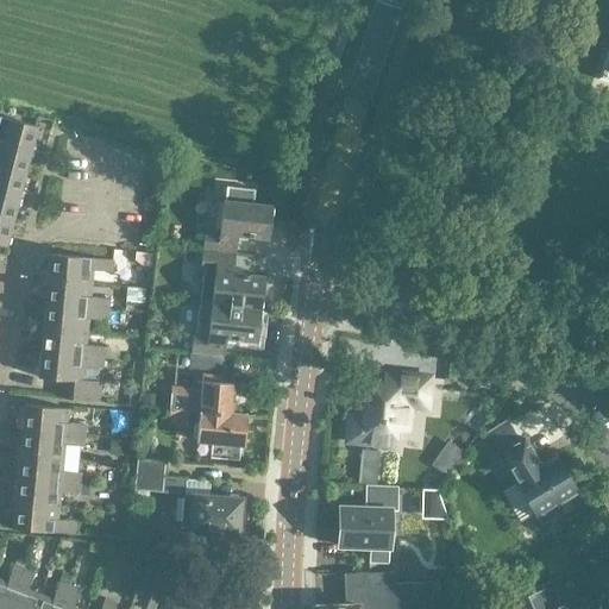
[(0,142),(30,150),(36,126),(22,121),(0,115),(0,142)]
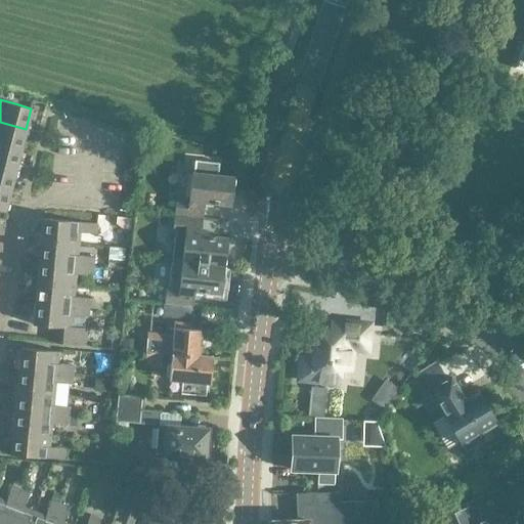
[(0,144),(20,149),(26,129),(0,122),(0,144)]
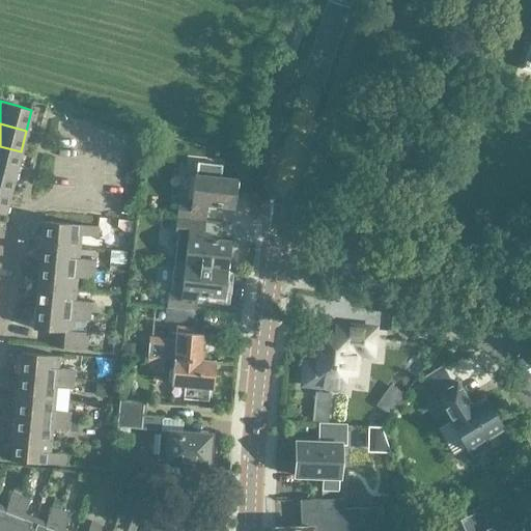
[(0,168),(16,172),(21,151),(0,146),(0,168)]
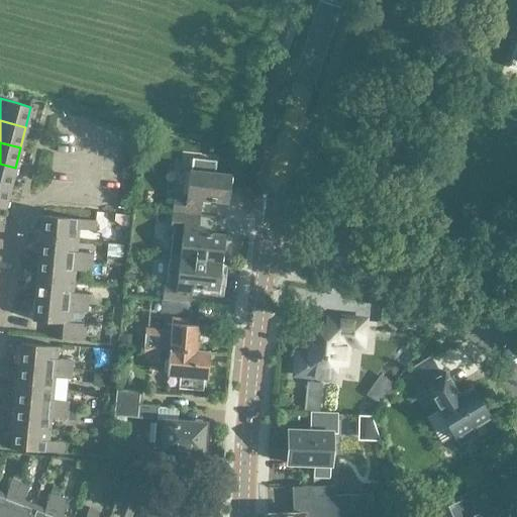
[(15,168),(0,164),(0,185),(10,188),(15,168)]
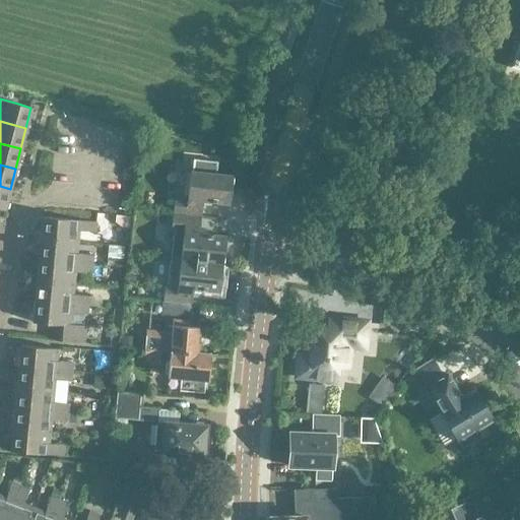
[(172,213),(201,216),(203,200),(228,203),(231,176),(189,171),(186,198),(175,196),(172,213)]
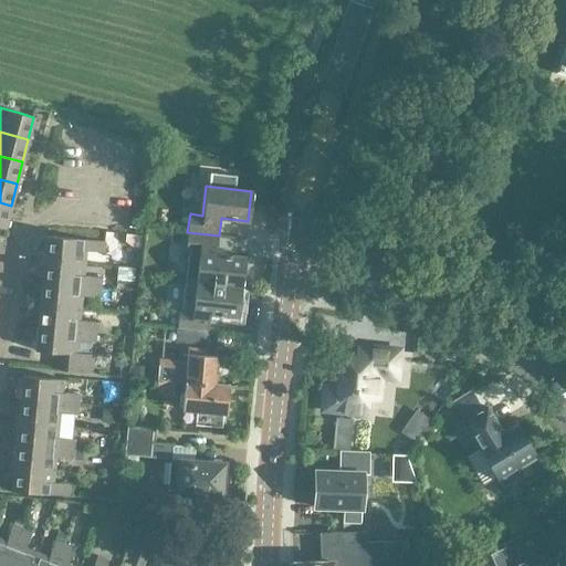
[(11,206),(0,202),(0,227),(4,229),(11,206)]
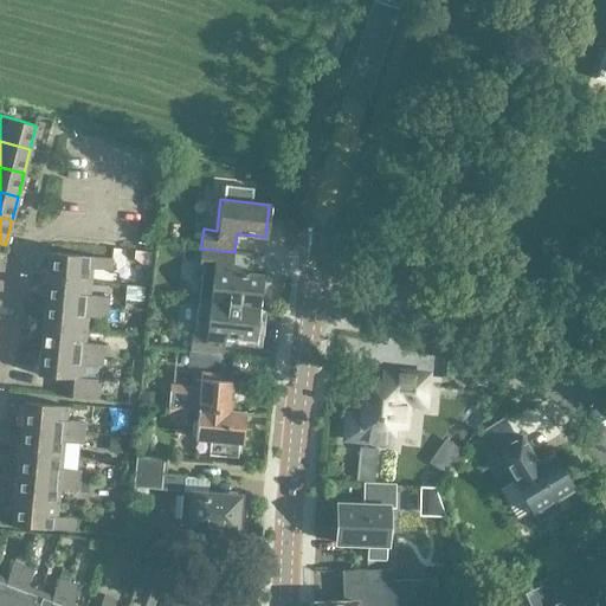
[(234,252),(200,249),(198,269),(213,270),(210,302),(258,307),(262,275),(232,271),(234,252)]
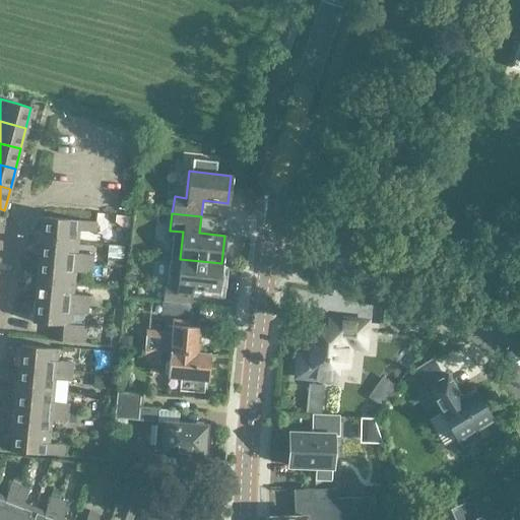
[(41,238),(78,242),(79,231),(95,233),(96,221),(43,216),(41,238)]
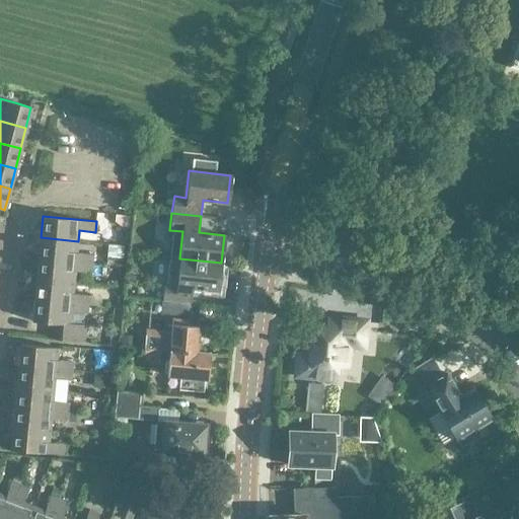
[(78,241),(41,237),(39,258),(92,264),(93,254),(77,252),(78,241)]
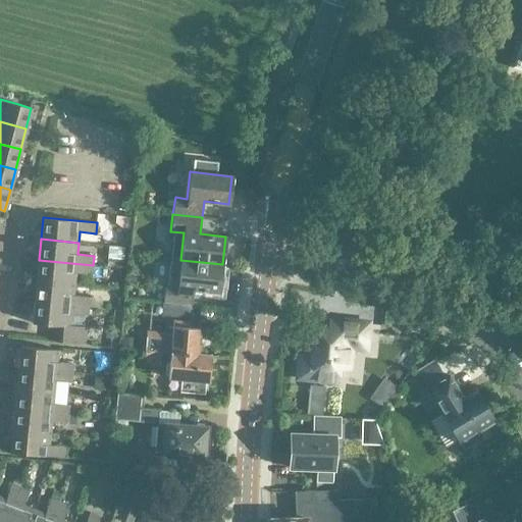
[(222,264),(180,260),(171,259),(168,285),(165,285),(163,303),(192,306),(194,290),(219,293),(222,264)]
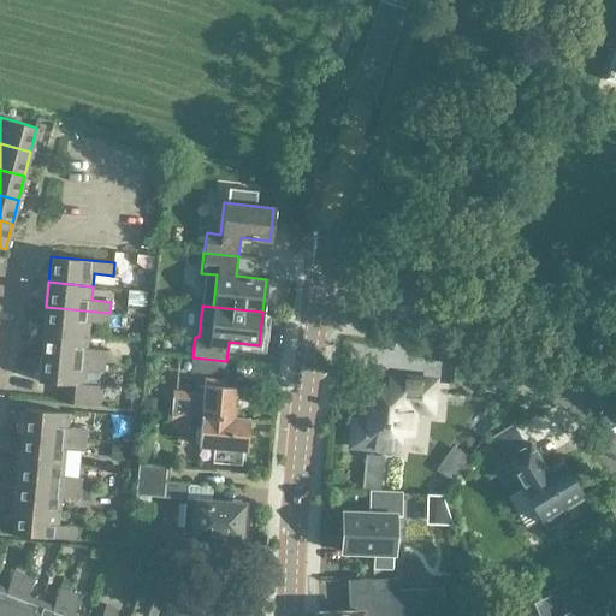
[(46,307),(43,331),(89,336),(89,323),(110,324),(110,313),(46,307)]
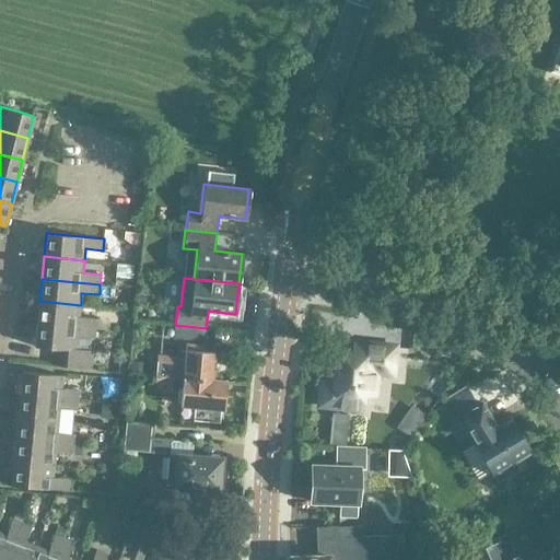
[(39,301),(37,324),(96,329),(97,319),(80,317),(81,305),(39,301)]
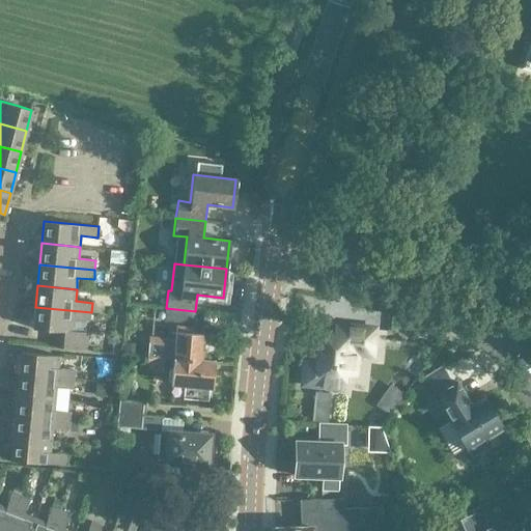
[(91,312),(35,307),(33,329),(57,331),(55,347),(87,350),(88,333),(73,331),(74,320),(90,322),(91,312)]
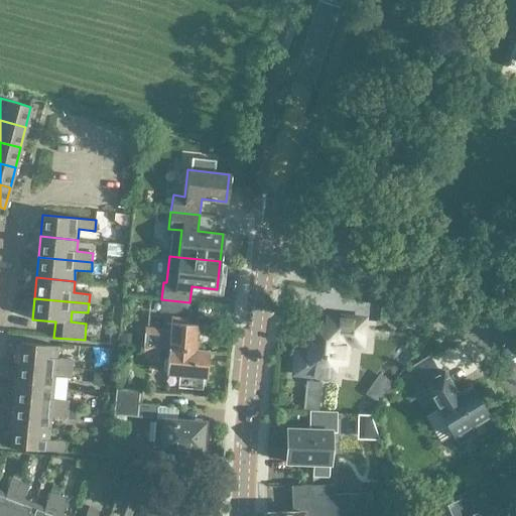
[(292,352),(291,376),(330,377),(331,340),(357,341),(357,314),(319,313),(318,324),(305,324),(304,353),(292,352)]
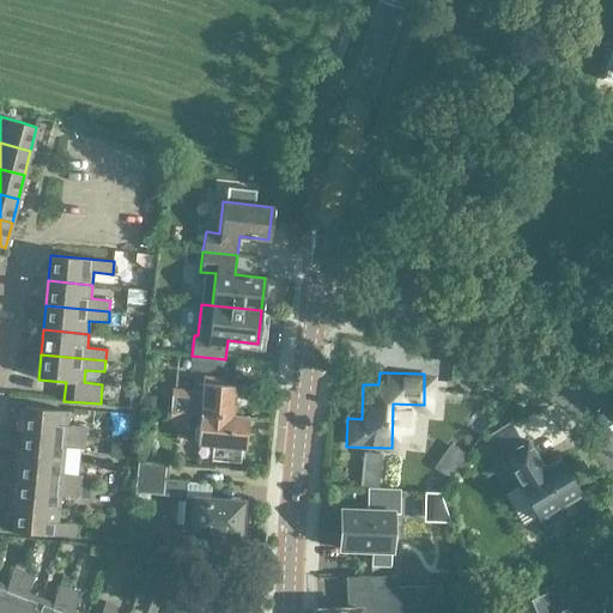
[(170,410),(232,416),(235,386),(216,383),(216,377),(204,376),(202,392),(173,388),(170,410)]
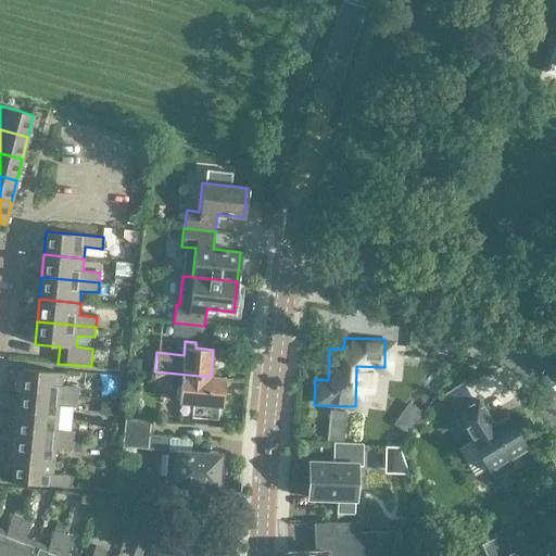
[(21,391),(78,396),(79,387),(62,386),(63,373),(23,368),(21,391)]
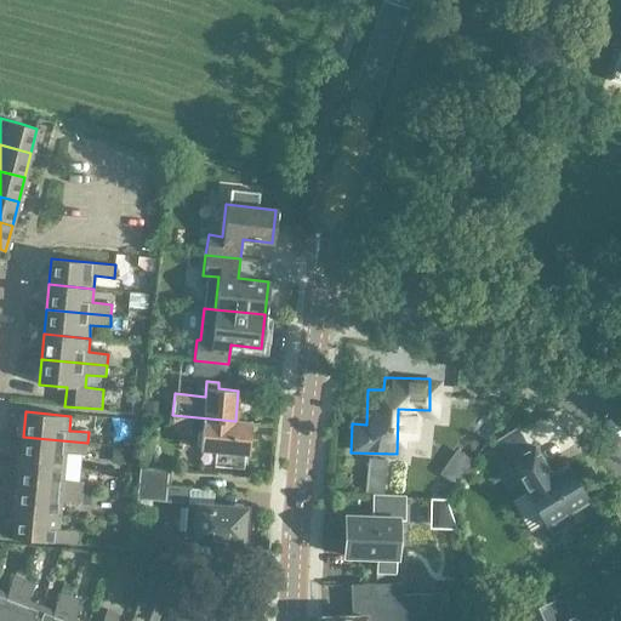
[(204,419),(172,415),(171,429),(203,432),(200,450),(217,451),(216,466),(244,468),(245,454),(250,454),(252,422),(204,419)]
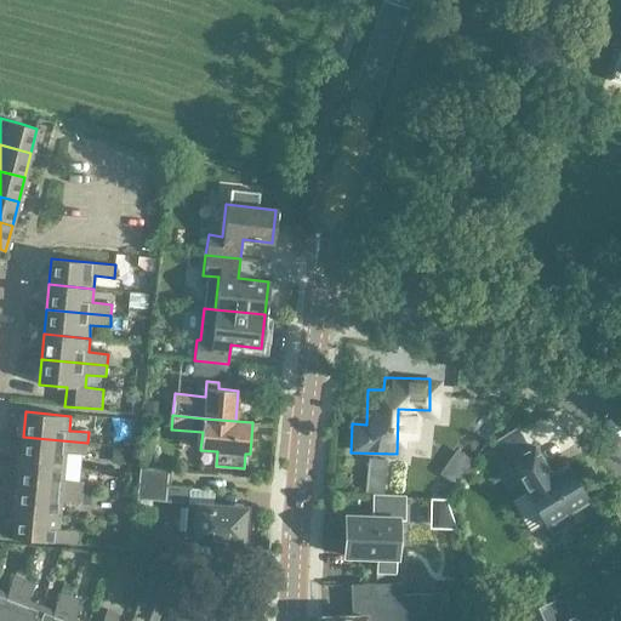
[(564,505),(585,496),(569,462),(553,469),(536,433),(507,445),(543,522),(568,512),(564,505)]
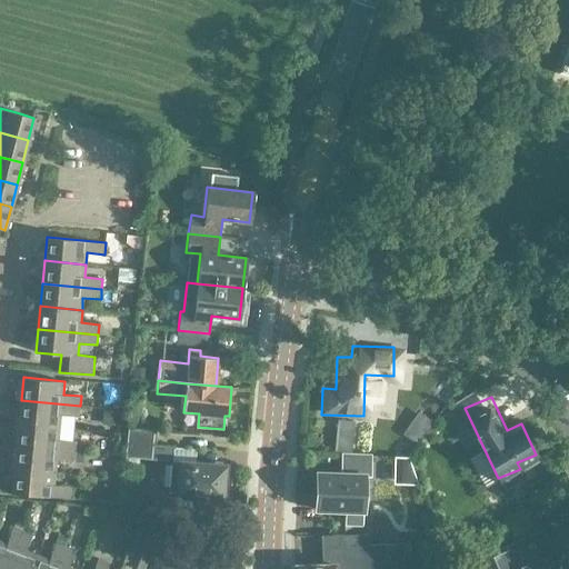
[(19,422),(60,427),(61,415),(79,417),(80,406),(21,400),(19,422)]
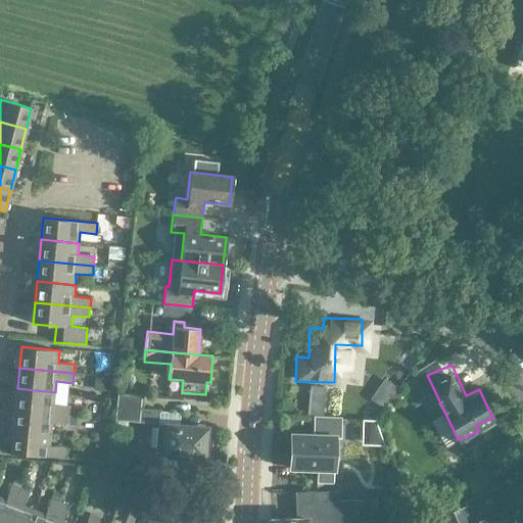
[(383,376),(372,397),(383,403),(395,382),(383,376)]
